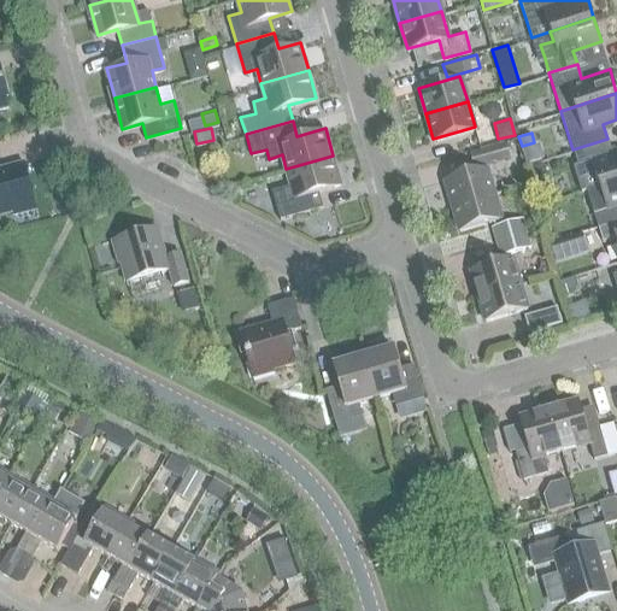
[(616,150),(611,152),(607,139),(573,150),(577,163),(573,164),(581,188),(586,187),(616,176),(616,150)]
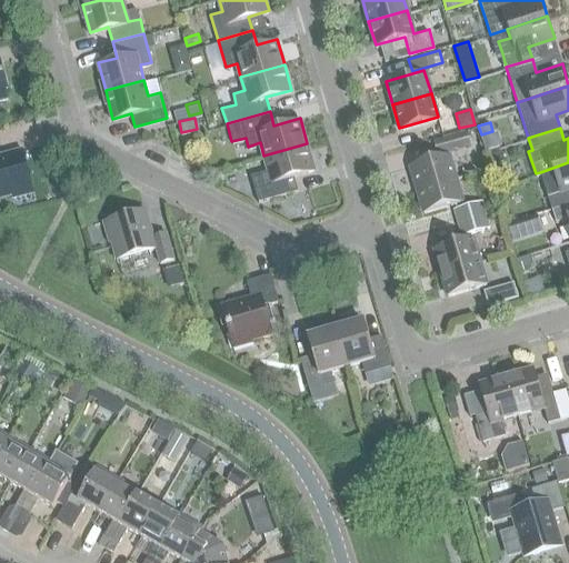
[(471,143),(467,129),(432,138),(436,153),(471,143)]
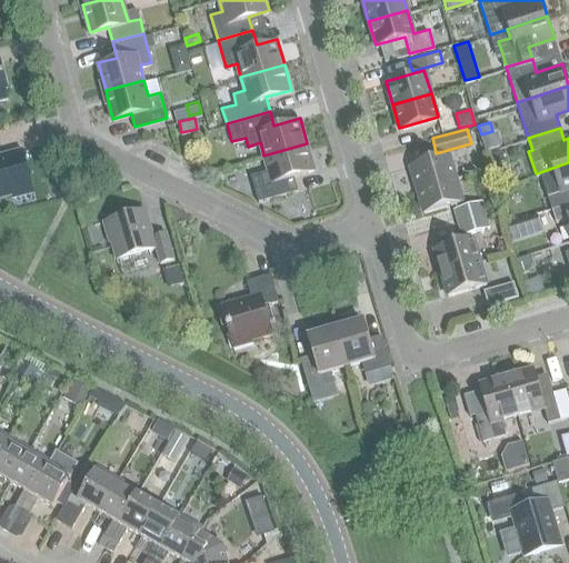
[(315,169),(307,143),(263,156),(268,169),(251,173),(259,200),(298,189),(293,174),(315,169)]
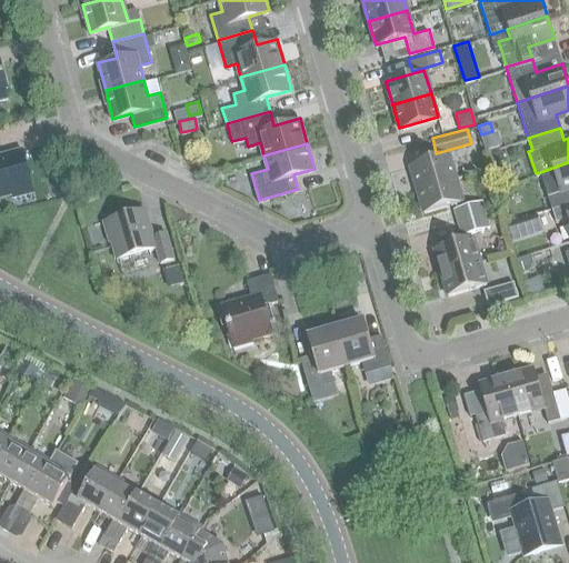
[(0,152),(0,195),(11,193),(11,195),(33,190),(22,147),(0,152)]
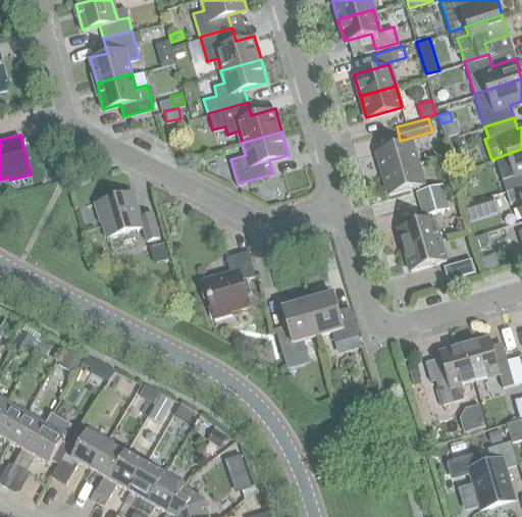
[(382,171),(417,161),(411,140),(376,150),(382,171)]
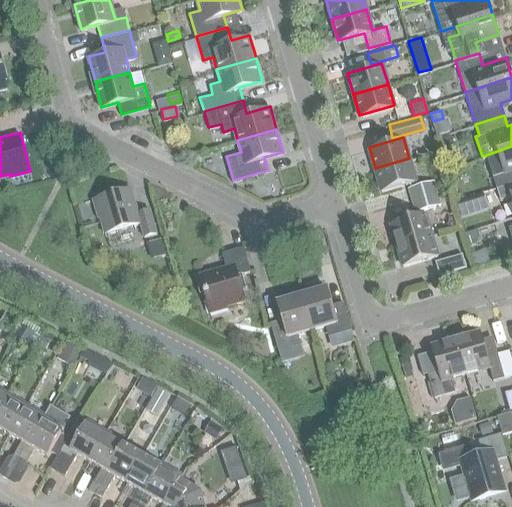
[(511,146),(486,155),(496,186),(511,181),(511,146)]
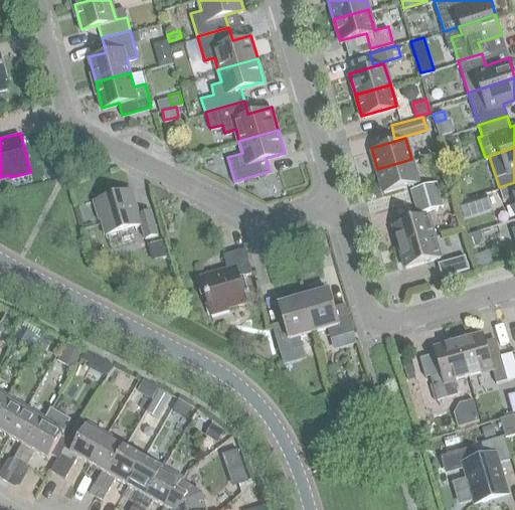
[(411,159),(377,169),(383,191),(417,181),(411,159)]
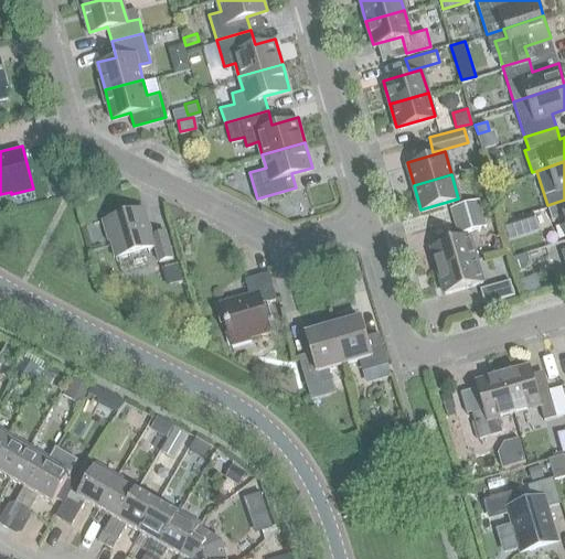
[(449,206),(452,218),(481,211),(478,197),(449,206)]
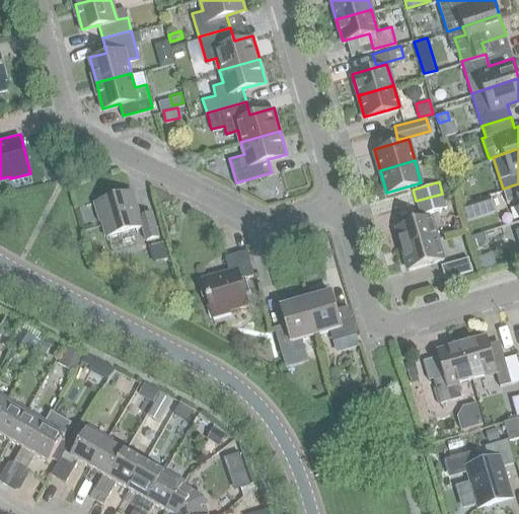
[(518,184),(503,189),(506,201),(517,198),(518,204),(518,184)]
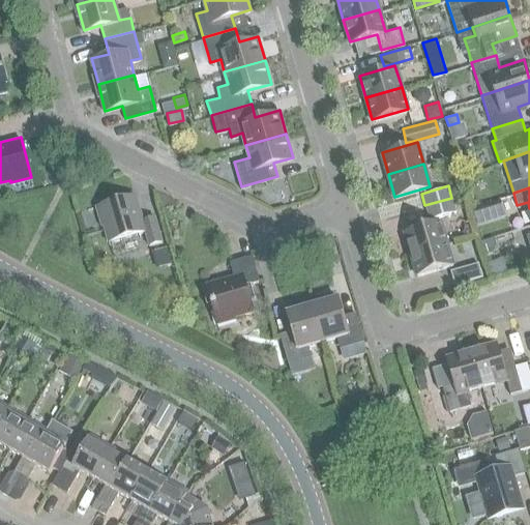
[(142,219),(134,193),(94,204),(100,225),(104,224),(108,240),(144,230),(148,243),(162,240),(153,214),(142,219)]
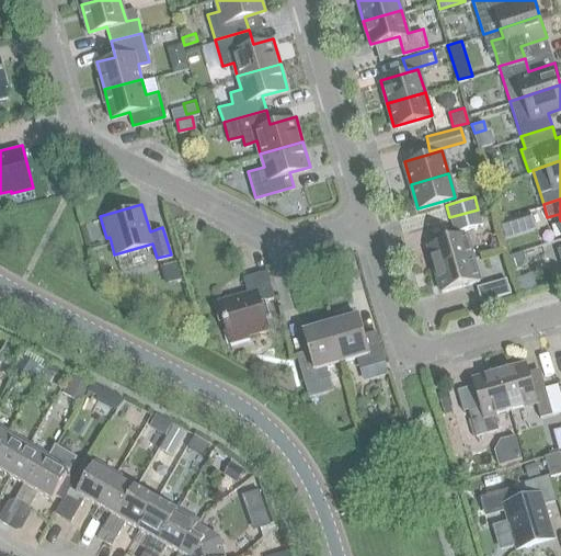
[(478,210),(449,217),(454,230),(482,222),(478,210)]
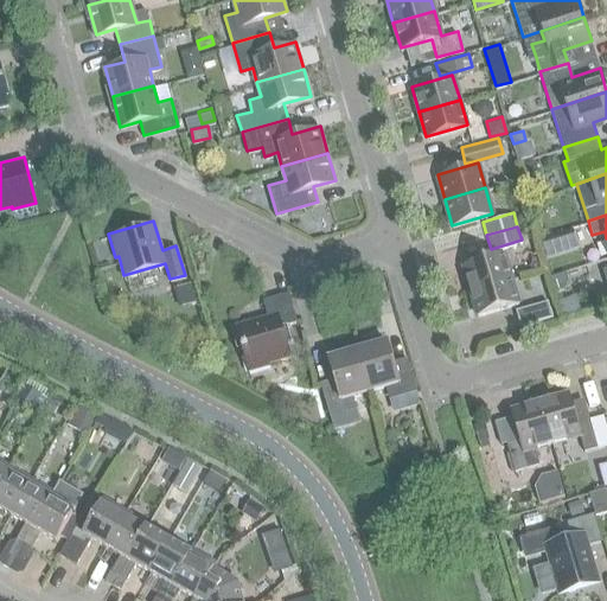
[(548,255),(579,245),(573,227),(542,236),(548,255)]
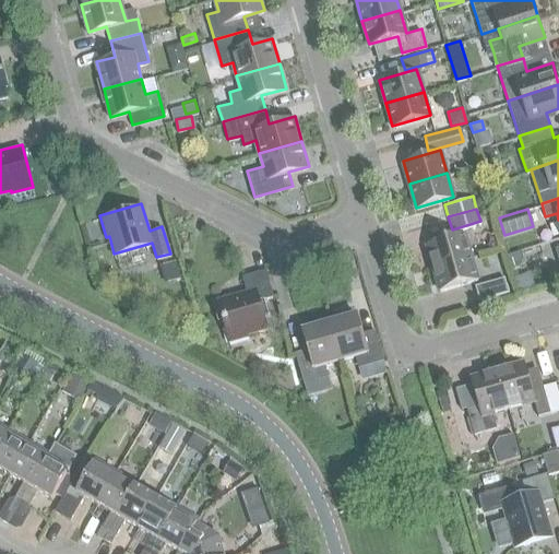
[(432,266),(471,255),(463,232),(426,243),(432,266)]
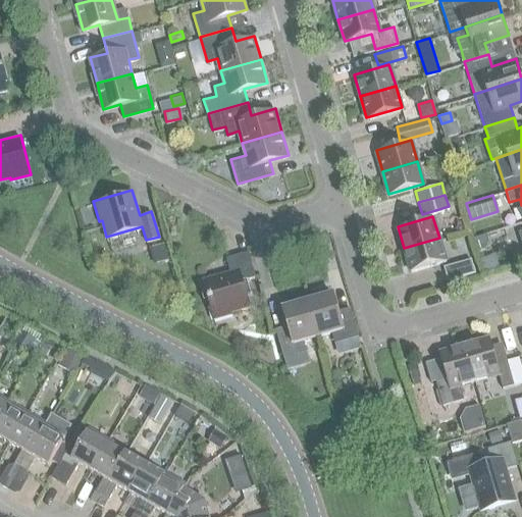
[(485,231),(472,236),(477,249),(485,246),(488,240),(485,231)]
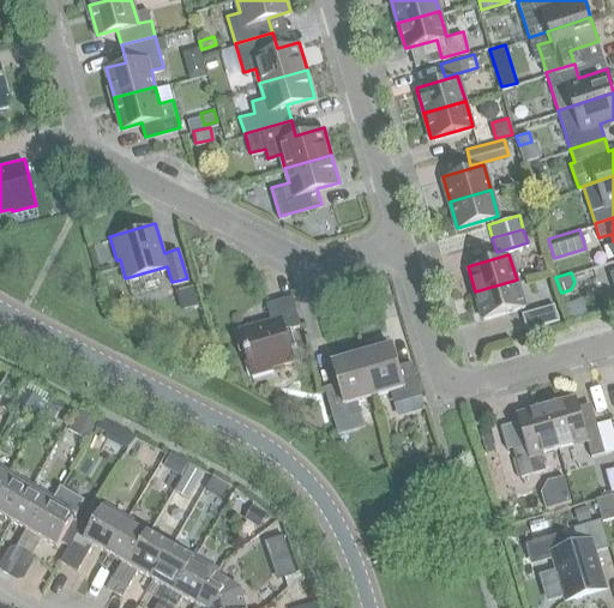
[(199,280),(182,284),(188,305),(206,299),(199,280)]
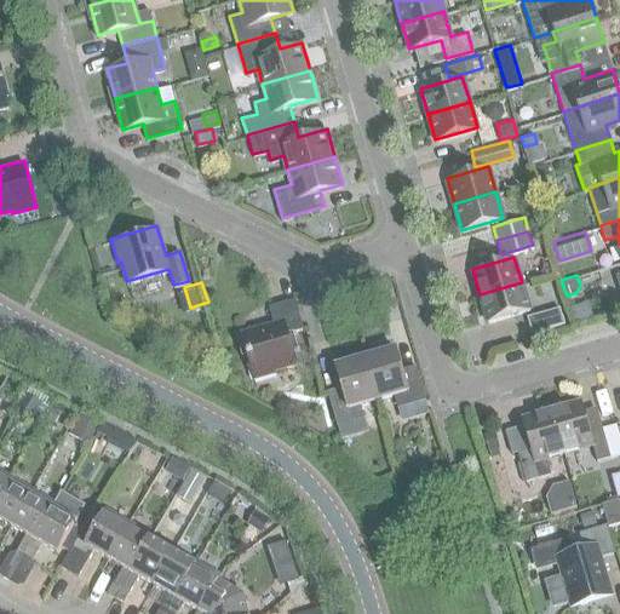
[(522,282),(480,294),(487,320),(529,308),(522,282)]
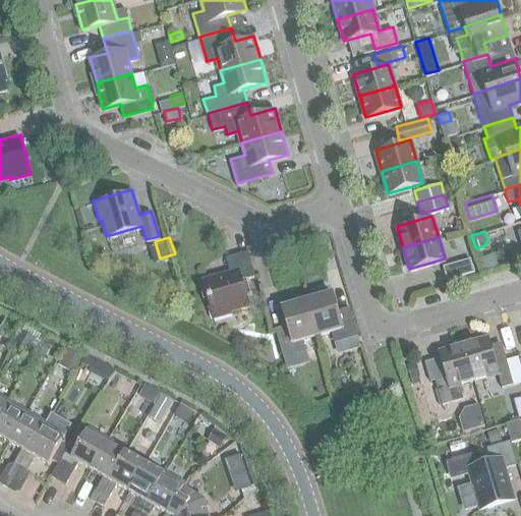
[(254,275),(247,249),(225,255),(229,270),(201,278),(213,317),(231,311),(230,309),(248,304),(241,279),(254,275)]
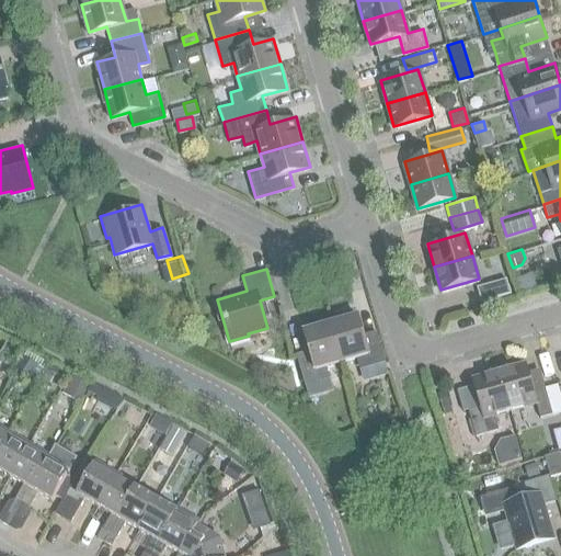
[(510,291),(505,276),(476,285),(480,299),(510,291)]
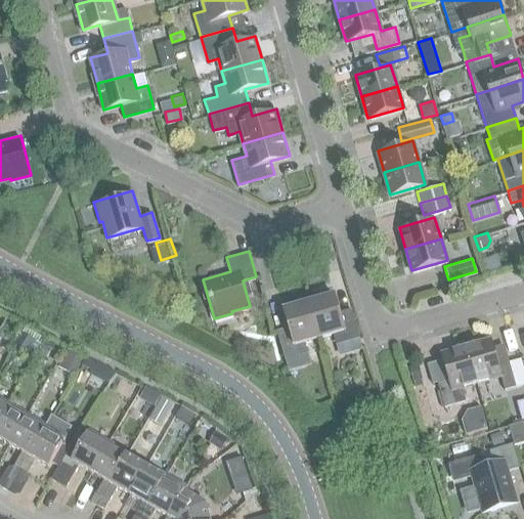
[(334,294),(308,301),(318,336),(333,332),(336,343),(359,336),(351,307),(339,310),(334,294)]
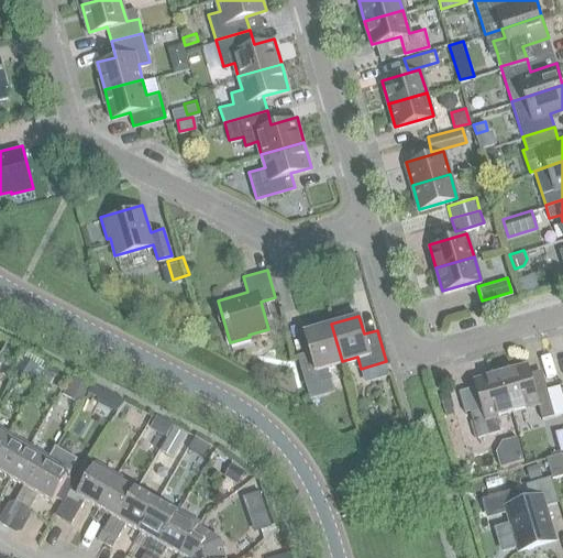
[(327,365),(342,361),(331,324),(304,331),(309,350),(296,353),(305,384),(330,378),(327,365)]
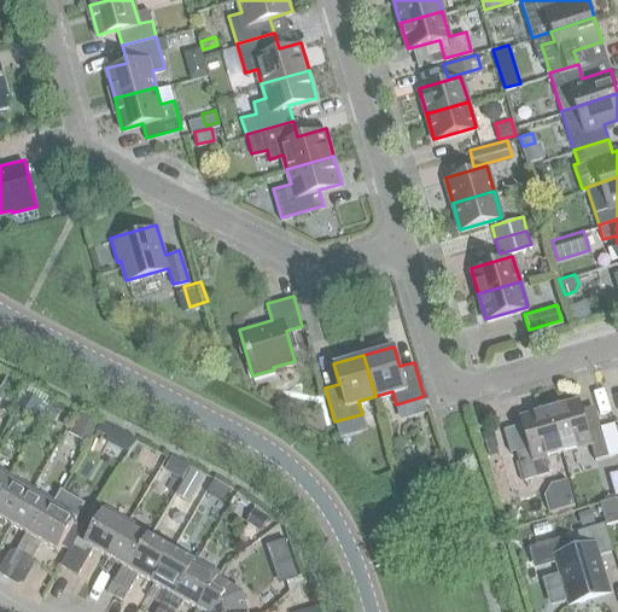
[(16,407),(31,415),(41,397),(25,389),(16,407)]
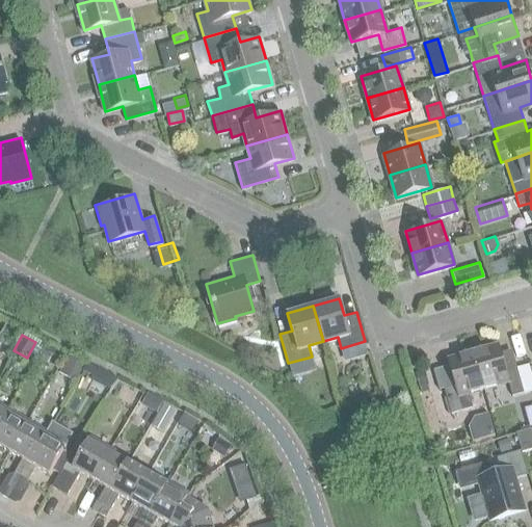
[(473,350),(483,387),(507,379),(511,394),(524,390),(525,390),(531,387),(531,372),(529,362),(517,365),(516,366),(505,369),(498,343),(473,350)]
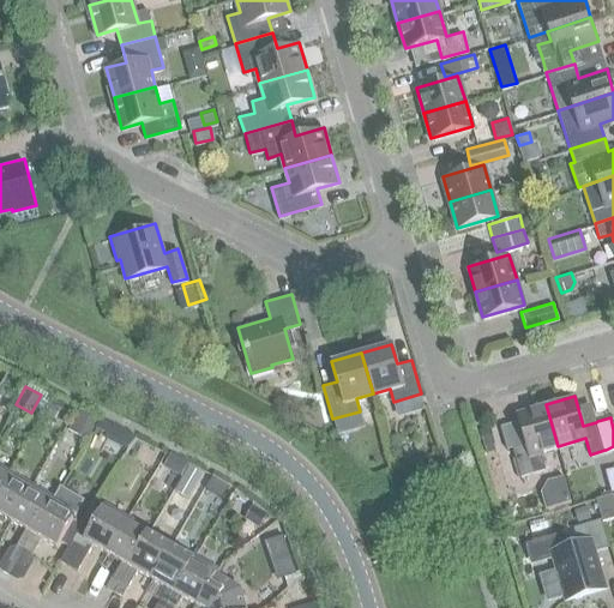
[(55,416),(60,407),(49,401),(44,410),(55,416)]
